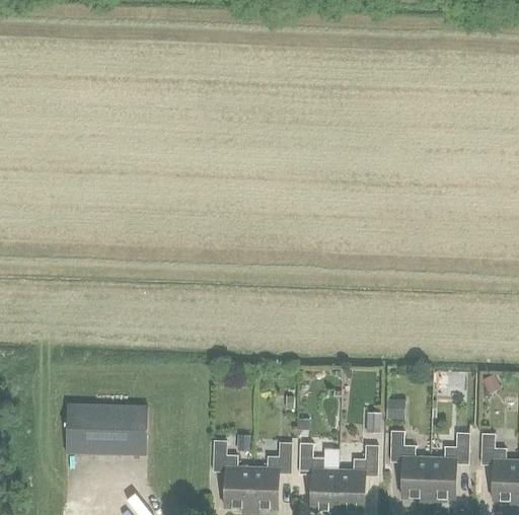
[(448,386),(448,372),(437,372),(437,386),(448,386)]
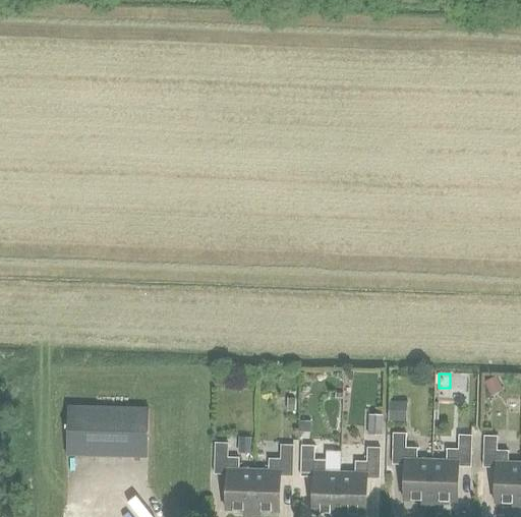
[(496,374),(484,379),(491,394),(504,388),(496,374)]
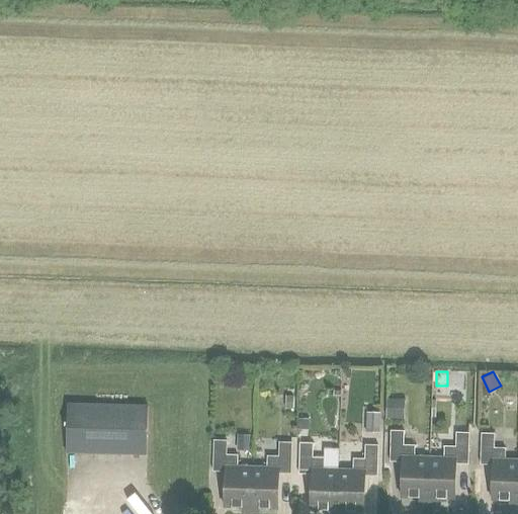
[(286,393),(285,406),(293,407),(294,393),(286,393)]
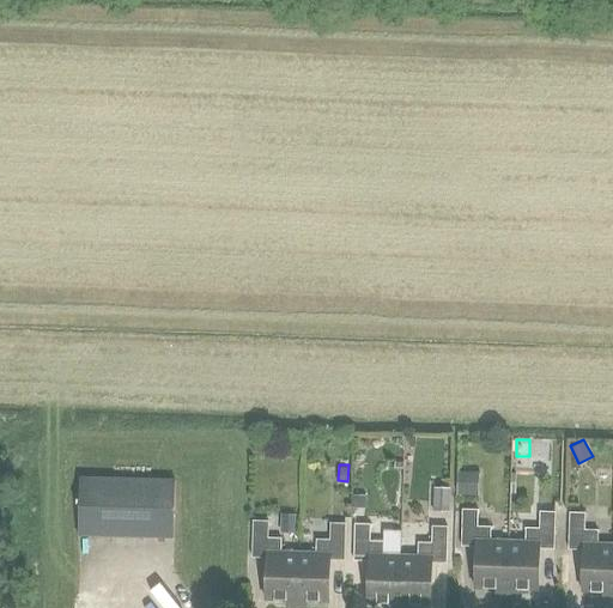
[(459,469),(457,492),(479,492),(479,469),(459,469)]
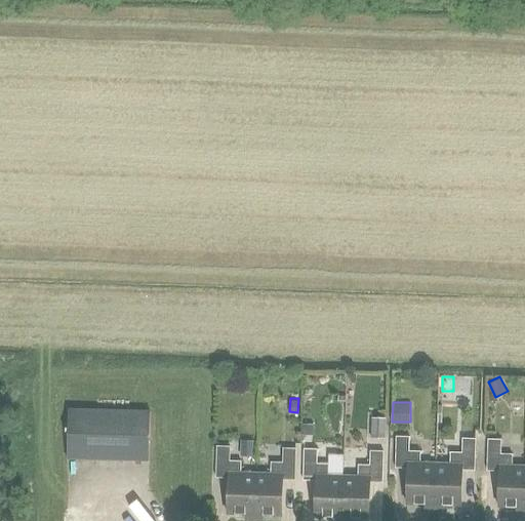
[(150,458),(151,409),(69,407),(68,456),(150,458)]
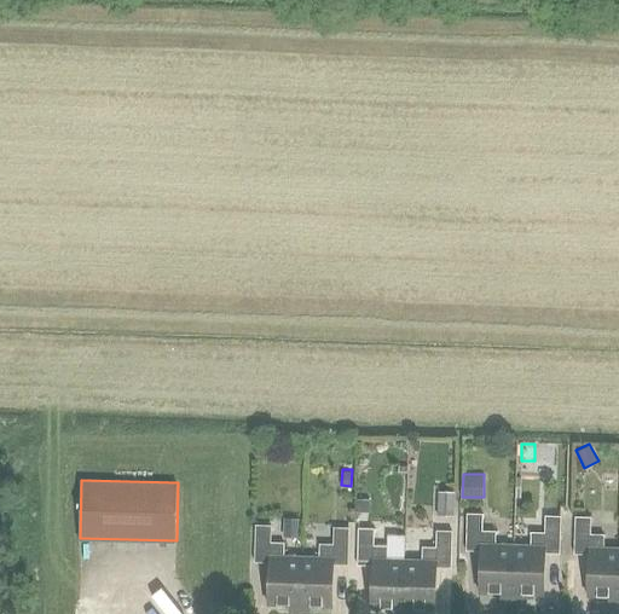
[(438,490),(438,514),(453,515),(455,490),(438,490)]
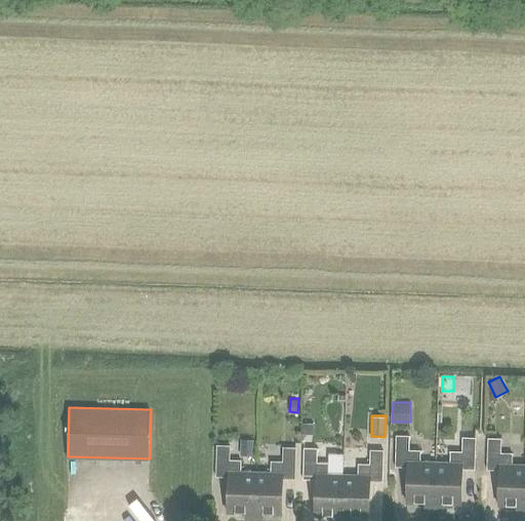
[(303,421),(301,432),(314,432),(314,422),(303,421)]
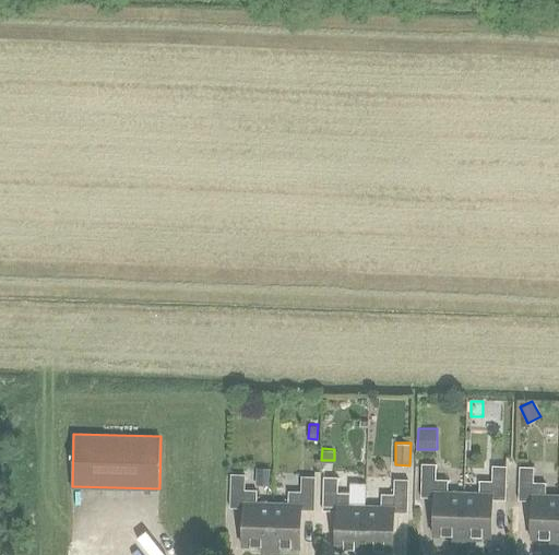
[(421,462),(419,496),(433,496),(432,534),(461,535),(462,492),(447,491),(447,479),(435,479),(435,463),(421,462)]
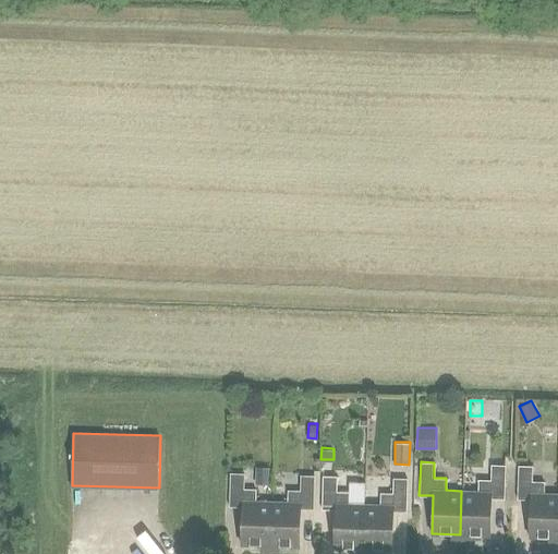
[(461,491),(460,534),(488,536),(489,497),(504,497),(505,465),(490,464),(489,479),(477,479),(477,491),(461,491)]
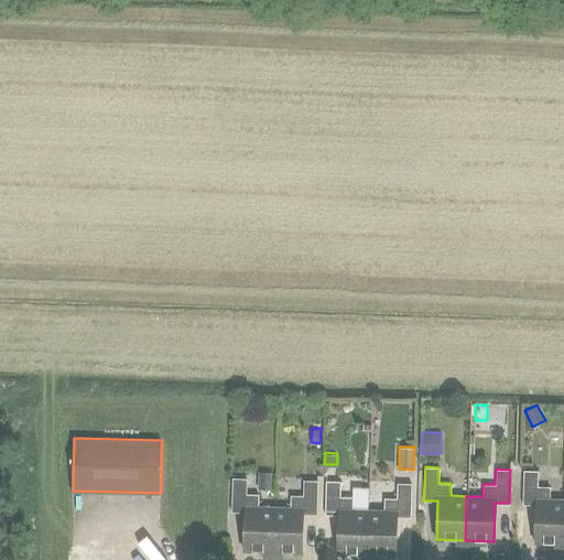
[(523,470),(522,504),(535,504),(534,542),(563,544),(563,509),(563,498),(549,498),(549,486),(537,486),(537,471),(523,470)]
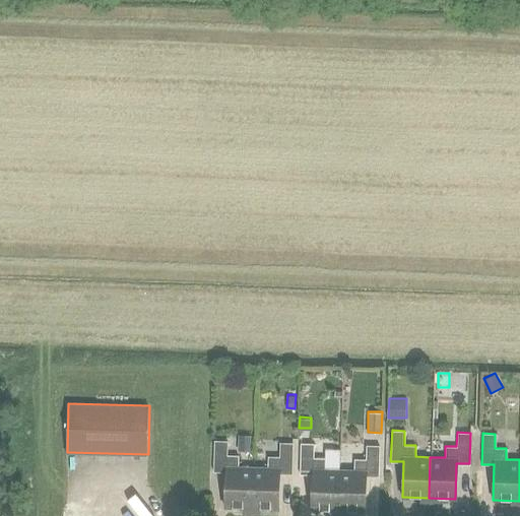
[(239,434),(238,449),(251,450),(251,434),(239,434)]
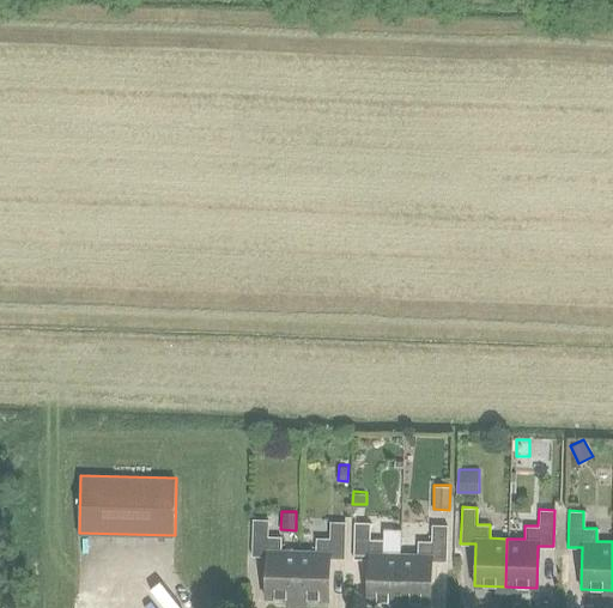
[(297,597),(298,549),(281,549),(281,536),(268,535),(269,518),(254,518),(253,554),(267,555),(266,597),(297,597)]
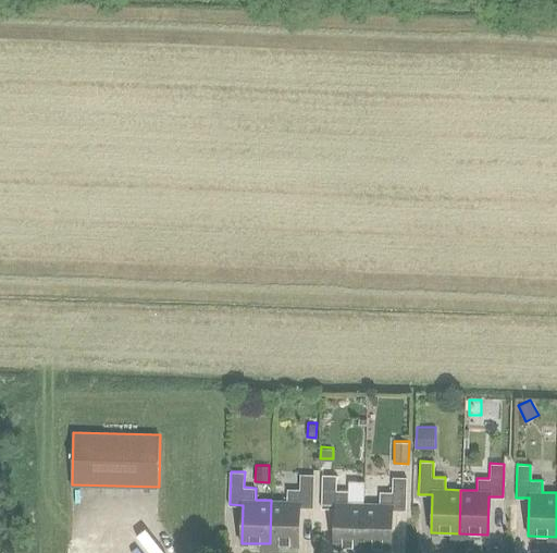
[(271,500),(270,543),(298,544),(299,506),(313,507),(314,475),(300,474),(299,489),(287,489),(287,501),(271,500)]
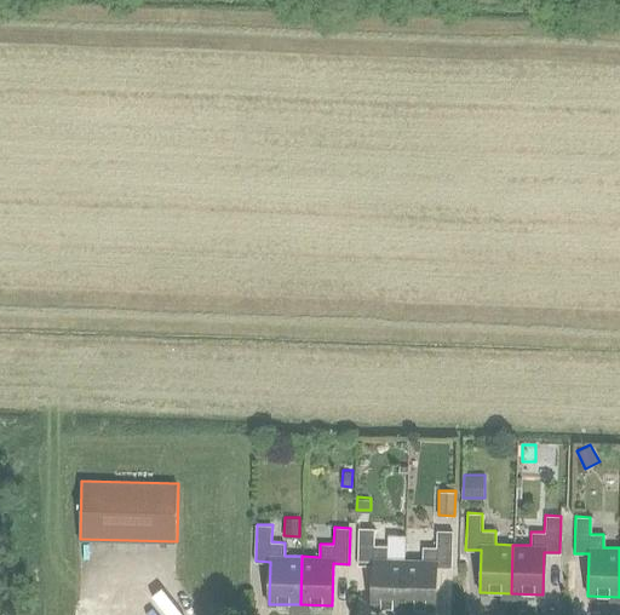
[(360,528),(357,564),(373,565),(372,608),(402,609),(405,559),(388,559),(388,546),(374,545),(374,528),(360,528)]
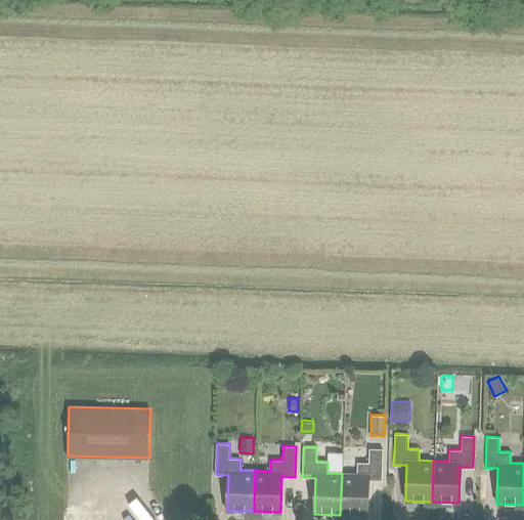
[(342,473),(340,515),(366,515),(368,479),(381,480),(382,449),(368,448),(368,463),(357,463),(356,474),(342,473)]
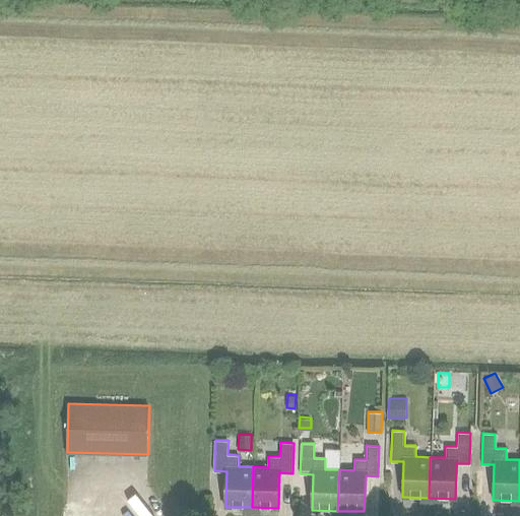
All buildings are outlined.
